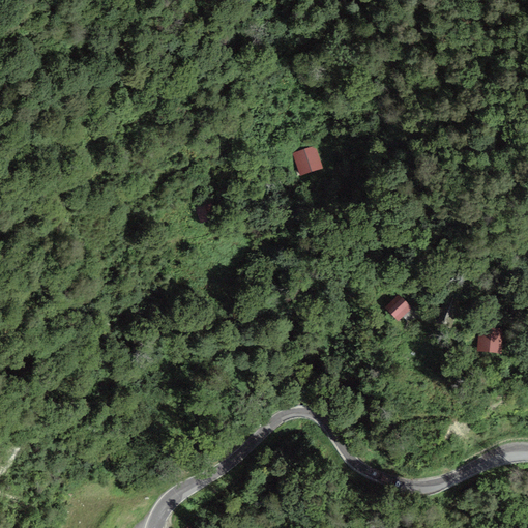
[(298,152),(303,172),(321,168),(316,148),(298,152)]
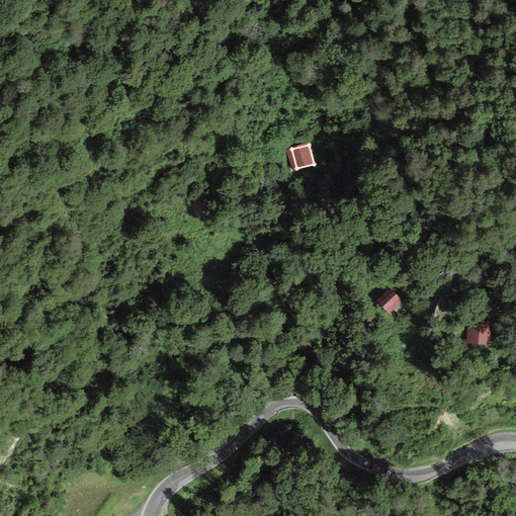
[(378,302),(390,311),(400,297),(389,288),(378,302)]
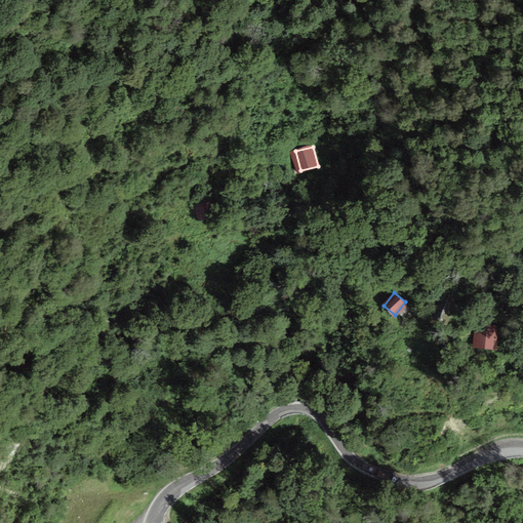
[(448,311),(453,295),(442,292),(438,308),(448,311)]
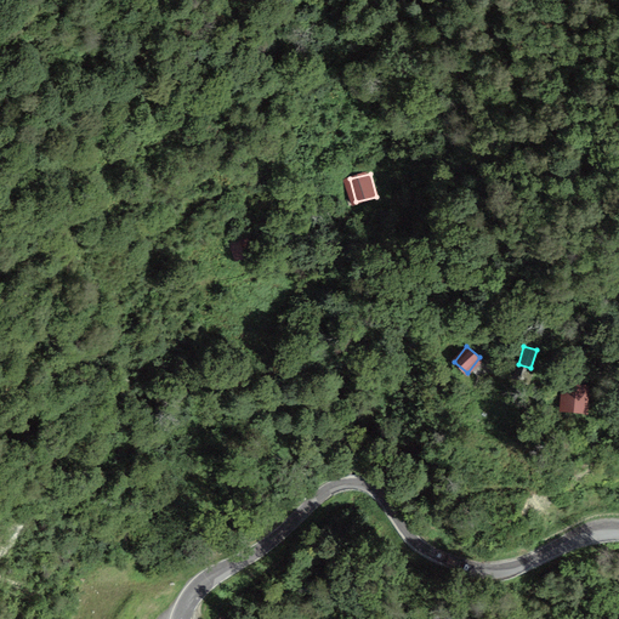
[(589,409),(589,386),(560,386),(560,409),(589,409)]
